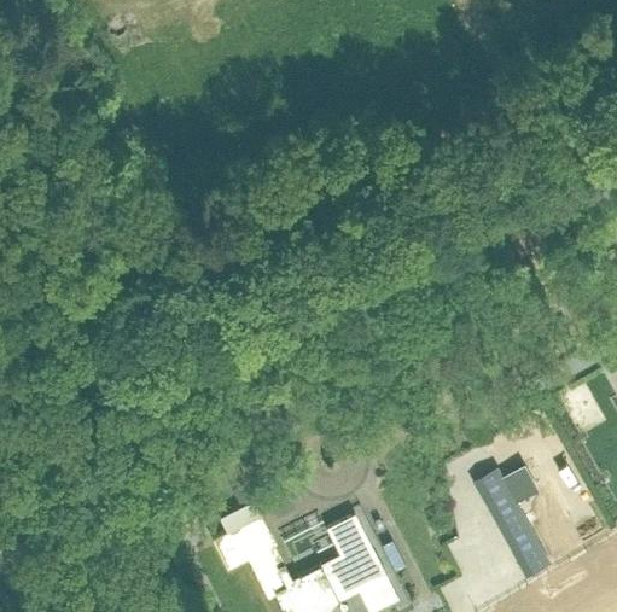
[(574,455),(563,461),(575,488),(587,483),(574,455)]
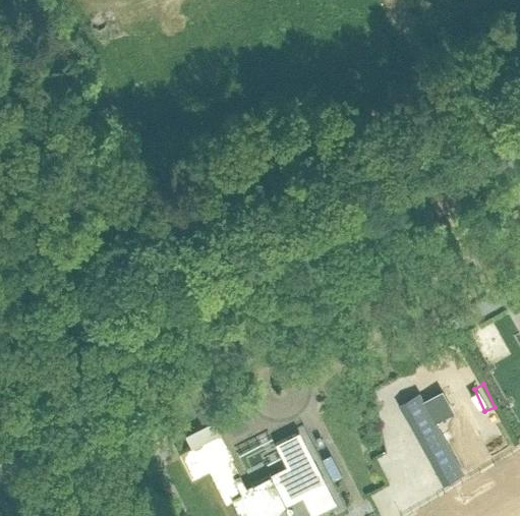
[(464,478),(418,397),(400,407),(445,489),(464,478)]
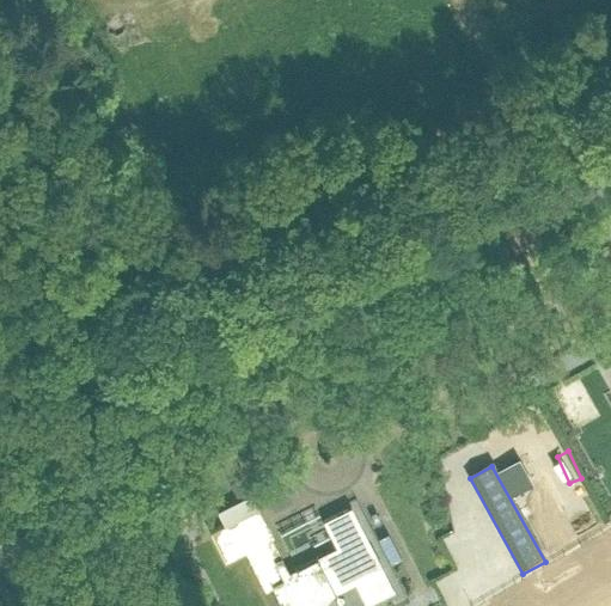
[(175,534),(249,495),(240,479),(227,487),(225,482),(164,513),(175,534)]
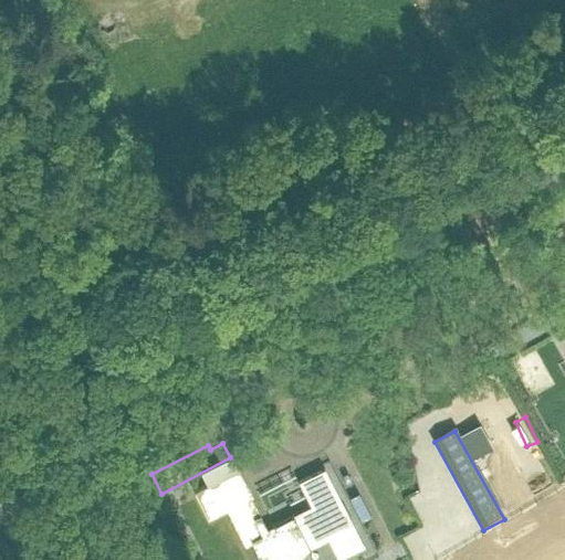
[(200,474),(207,488),(198,494),(210,519),(229,510),(249,548),(253,546),(260,559),(301,559),(304,556),(307,553),(311,552),(311,553),(312,552),(312,551),(330,542),(337,559),(346,559),(365,549),(326,472),(300,485),(315,515),(297,524),(295,519),(274,530),(275,532),(264,538),(246,503),(251,499),(230,460),(200,474)]
